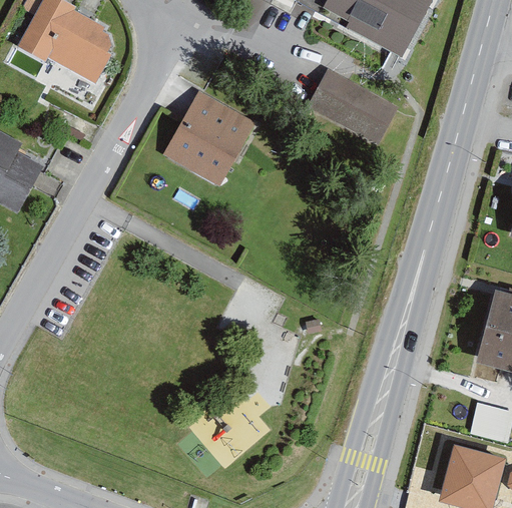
[(94,81),(109,53),(106,36),(101,33),(103,28),(71,11),(74,5),(64,0),(26,0),(22,8),(34,15),(17,46),(45,61),(48,56),(94,81)]
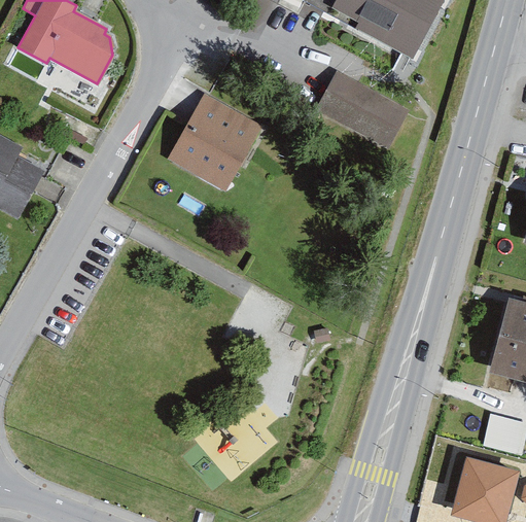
[(414,58),(443,0),(338,0),(334,8),(359,21),(355,29),(414,58)]
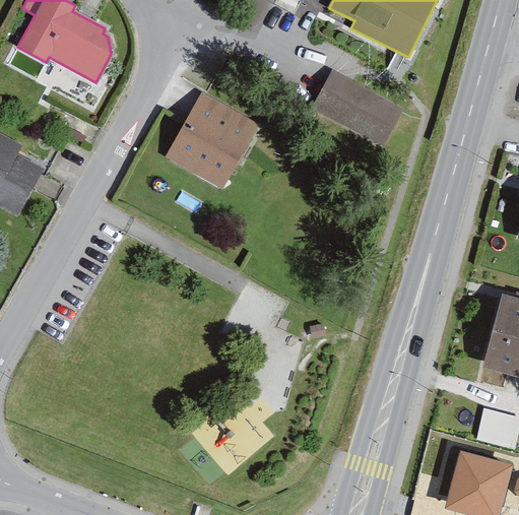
[(388,91),(331,66),(313,105),(370,131),(388,91)]
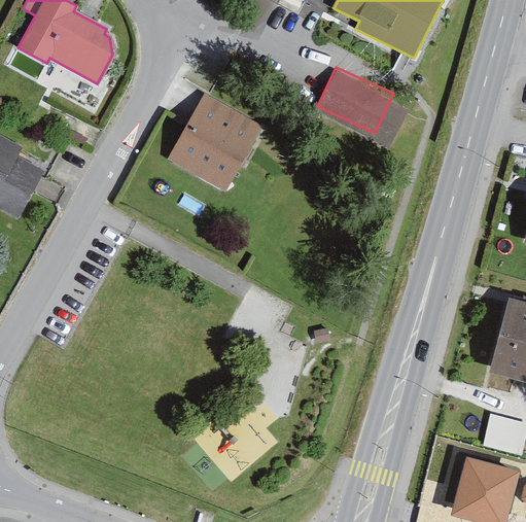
[(224,189),(259,125),(203,94),(168,160),(224,189)]
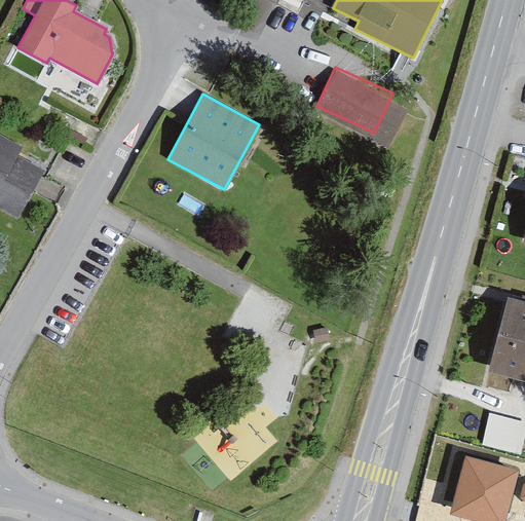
[(22,146),(0,135),(0,210),(16,218),(42,170),(16,156),(22,146)]
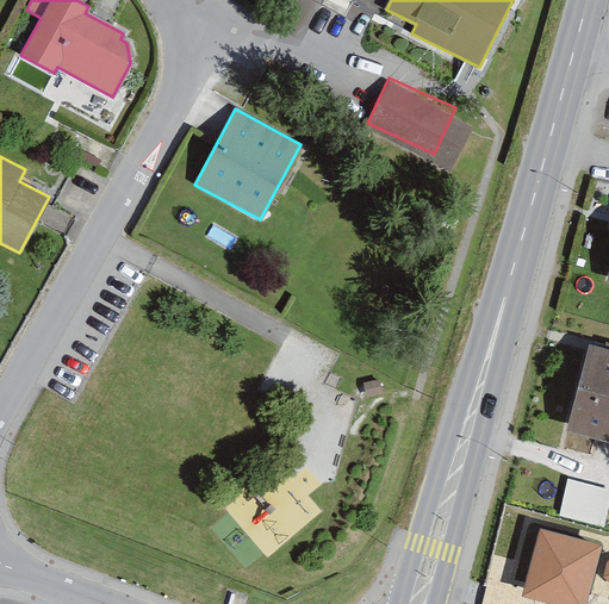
[(608,352),(589,347),(567,433),(608,442),(608,352)]
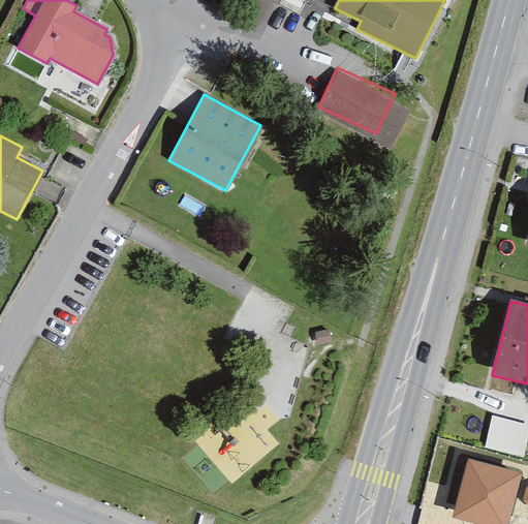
[(527,430),(527,424),(491,415),(484,445),(522,456),(527,430)]
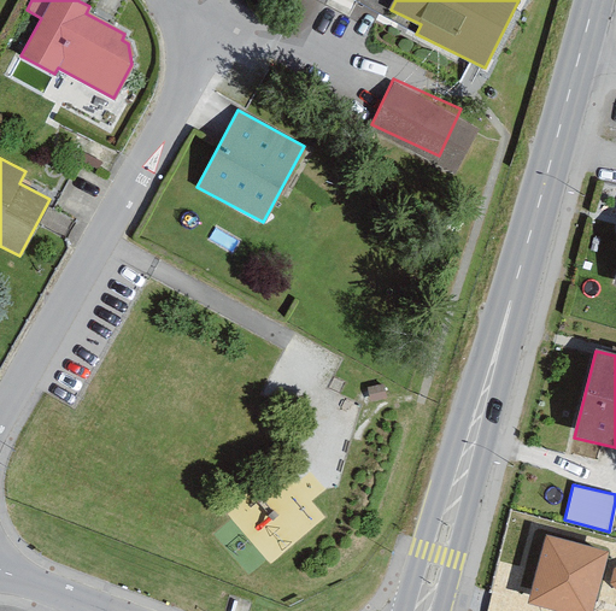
[(591,546),(558,539),(552,559),(540,557),(531,597),(592,610),(593,610),(604,571),(586,567),(591,546)]
